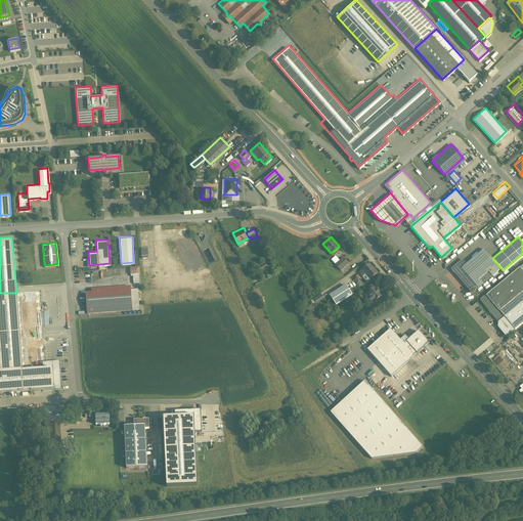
[(492,258),(483,247),(466,262),(462,258),(450,267),(469,288),(468,289),(470,292),(474,289),(474,288),(477,286),(499,266),(492,258)]
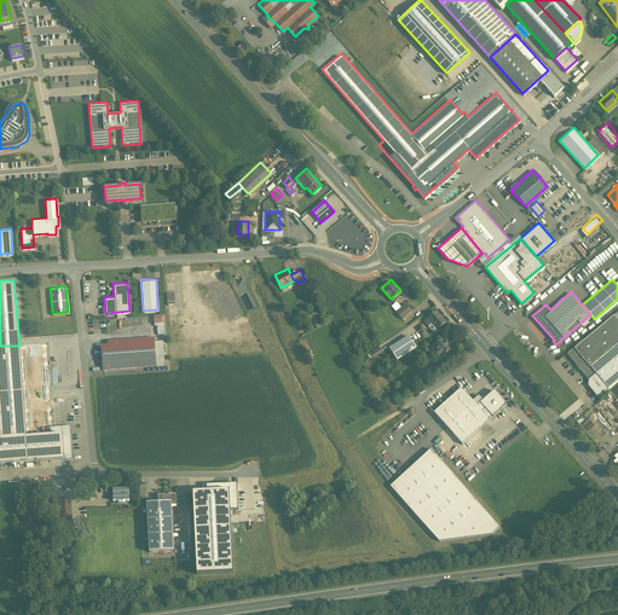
[(404,301),(396,309),(402,317),(410,308),(404,301)]
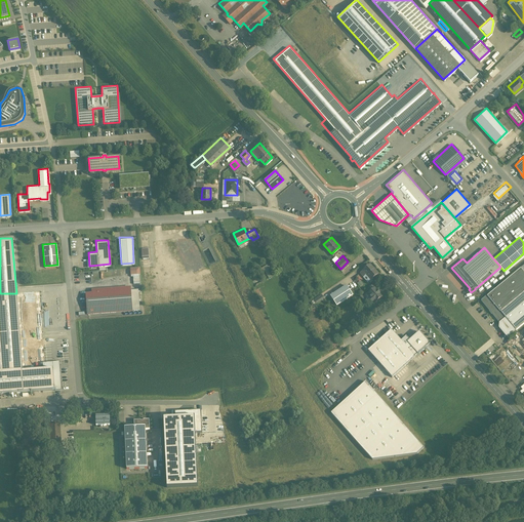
[(194,266),(196,270),(206,266),(203,259),(193,264),(192,262),(186,264),(188,269),(194,266)]
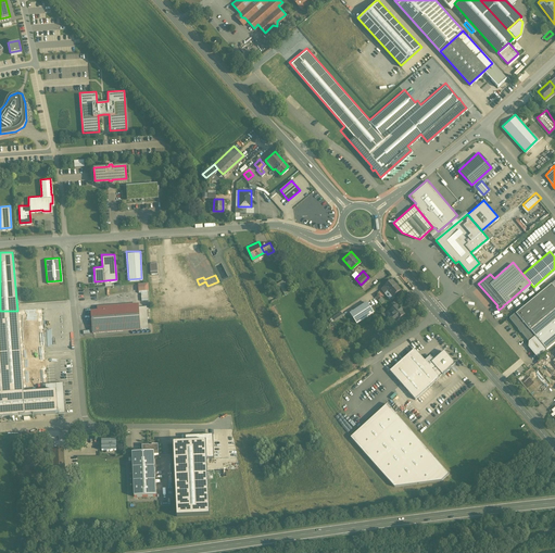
[(400,288),(391,277),(380,287),(383,291),(387,288),(392,294),(400,288)]
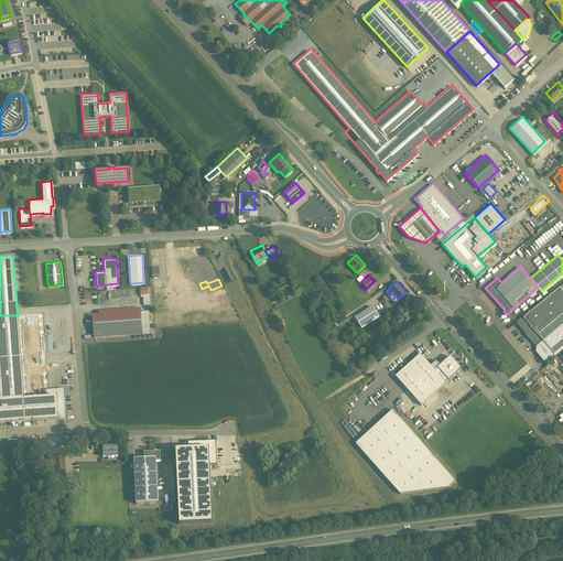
[(558,286),(522,315),(537,333),(537,332),(562,310),(562,291),(562,290),(558,286)]
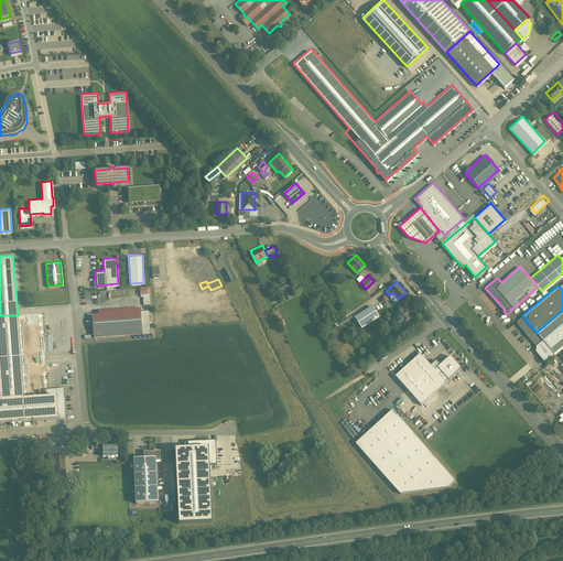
[(370,304),(354,315),(360,325),(377,314),(370,304)]
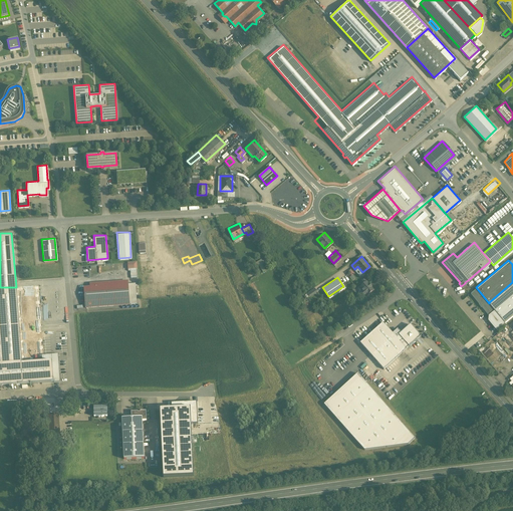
[(362,282),(358,286),(362,290),(365,294),(366,294),(373,288),(365,279),(362,282)]
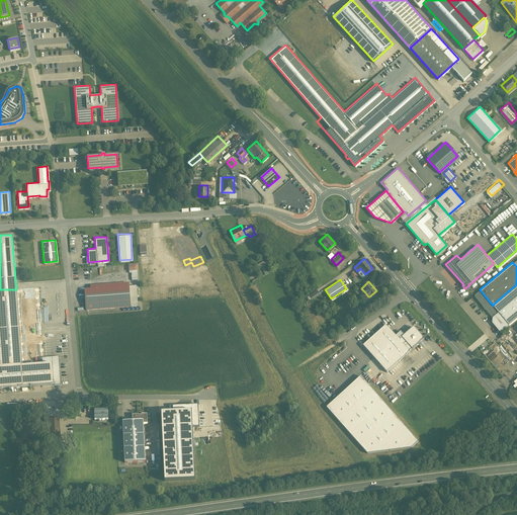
[(128,284),(84,288),(85,308),(130,305),(128,284)]
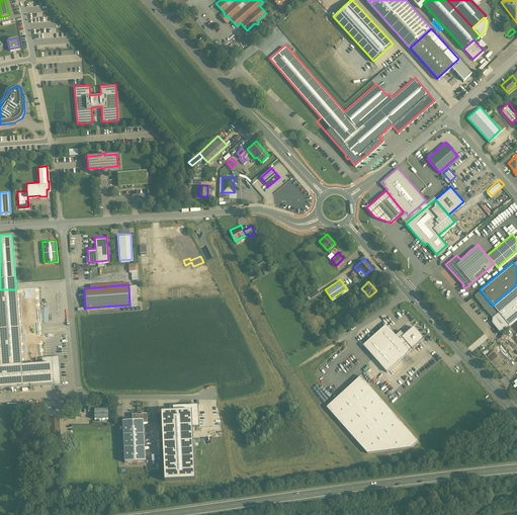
[(516,284),(493,305),(499,312),(498,312),(507,322),(508,323),(516,315),(516,284)]
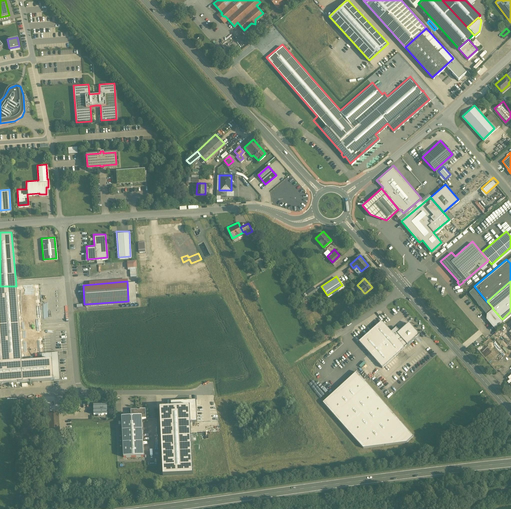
[(16,286),(0,286),(0,382),(53,378),(51,357),(41,358),(21,360),(16,286)]
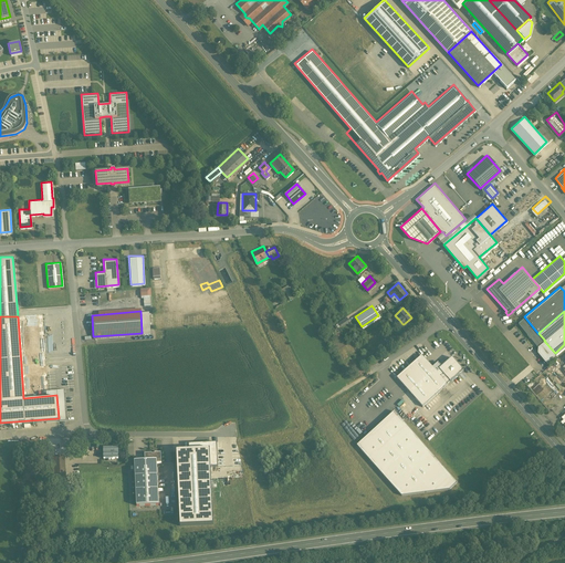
[(395,323),(389,316),(386,320),(391,326),(395,323)]
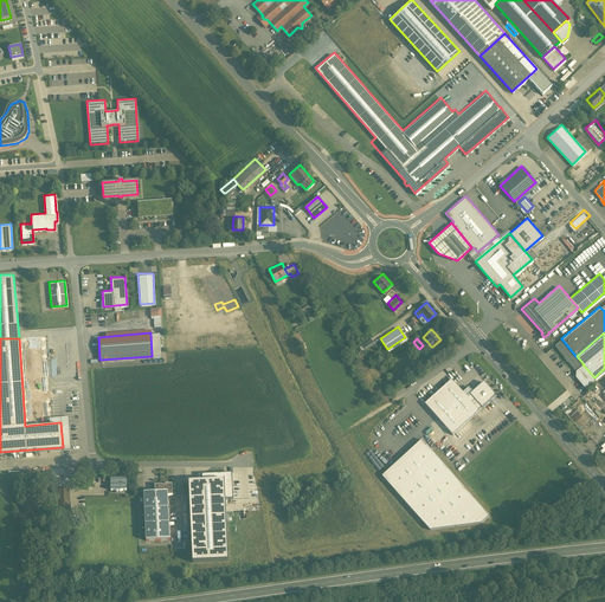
[(577,357),(561,338),(555,344),(577,370),(583,364),(584,364),(577,356),(577,357)]
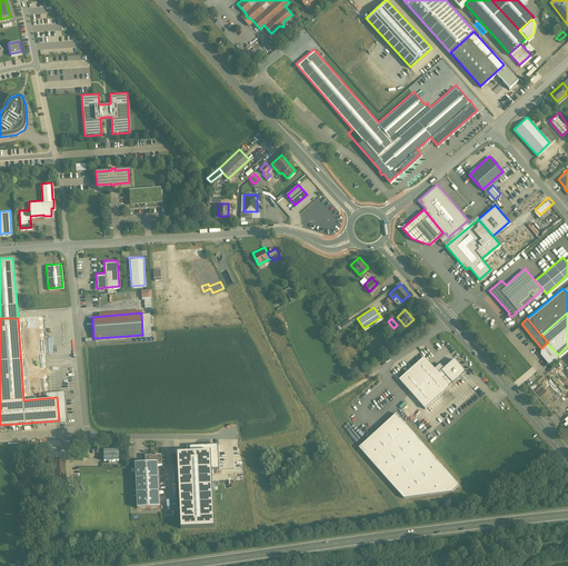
[(557,354),(547,343),(541,348),(541,353),(548,361),(552,358),(557,354)]
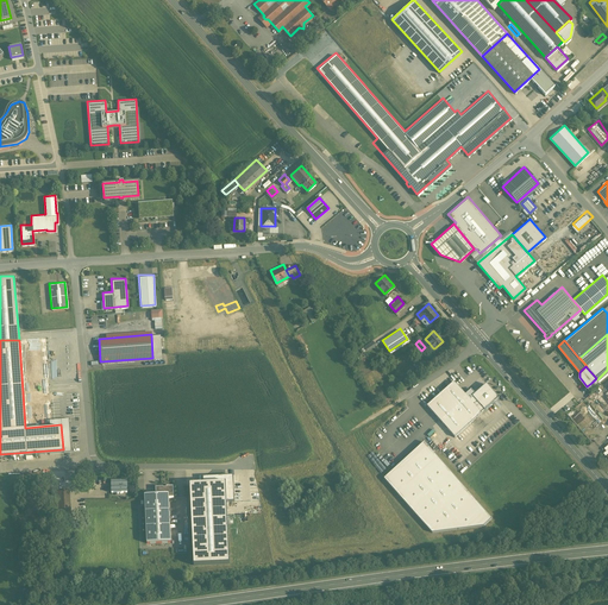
[(452,379),(426,403),(453,435),(481,410),(469,397),(452,379)]
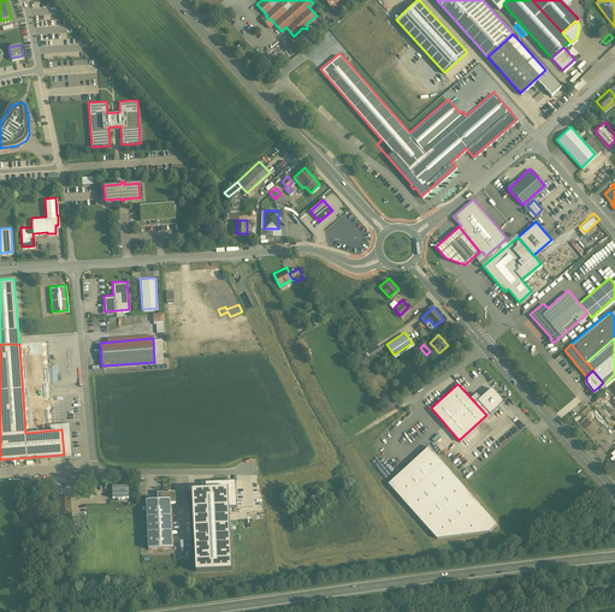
[(490,386),(477,398),(477,399),(474,402),(485,415),(489,413),(503,400),(490,386)]
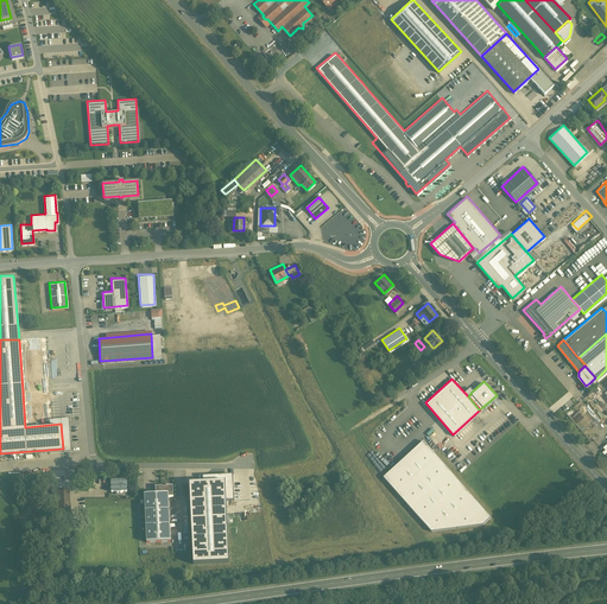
[(68,415),(49,417),(49,425),(61,424),(63,449),(71,449),(68,415)]
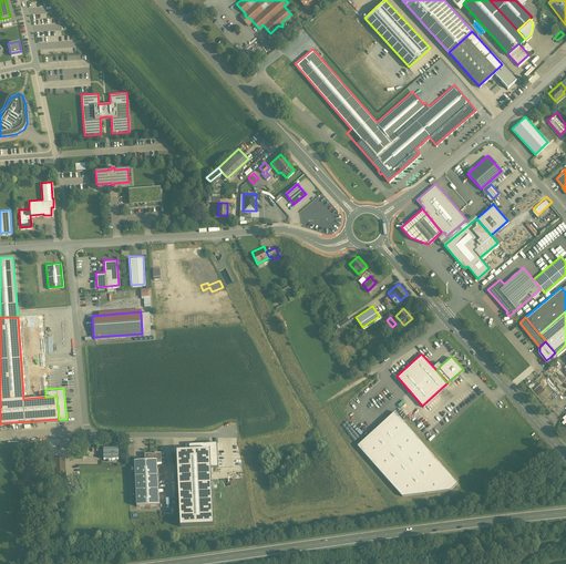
[(456,480),(393,410),(357,443),(401,493),(450,486),(456,480)]
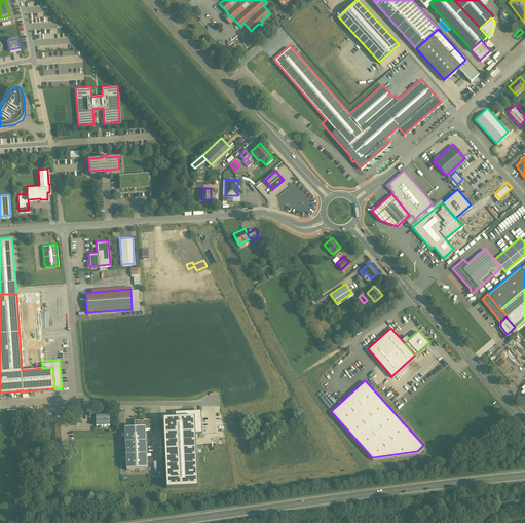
[(193,415),(194,431),(201,431),(200,409),(175,410),(175,416),(193,415)]
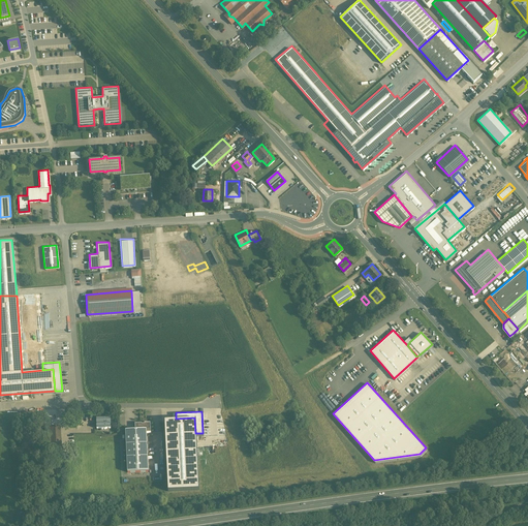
[(110,426),(110,415),(95,416),(96,426),(101,426),(101,427),(104,427),(104,426),(110,426)]
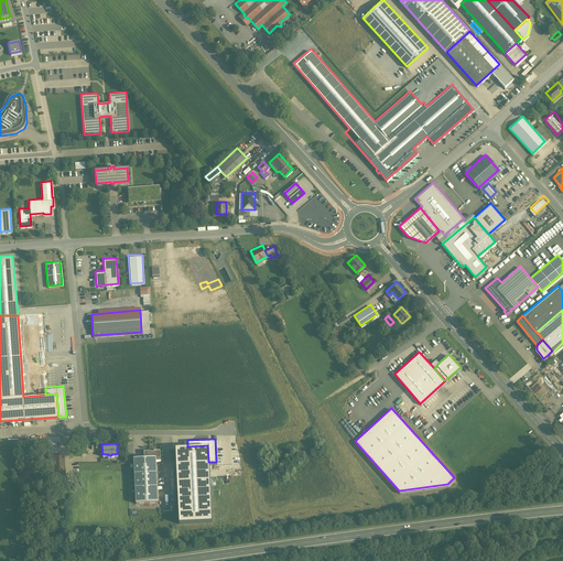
[(179,521),(210,519),(208,462),(207,445),(187,446),(175,446),(179,521)]
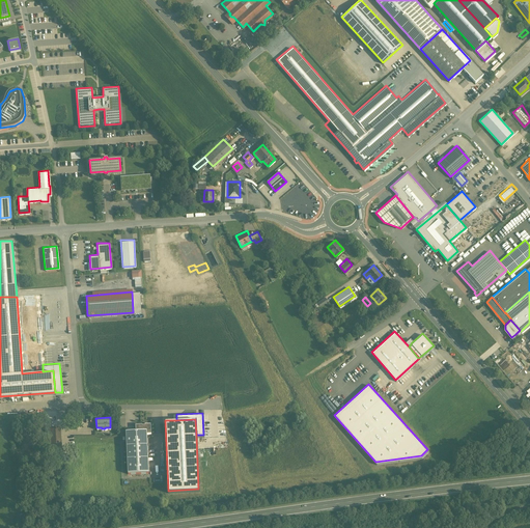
[(149,422),(144,422),(144,423),(141,423),(141,422),(135,423),(135,429),(146,428),(146,432),(150,432),(149,422)]
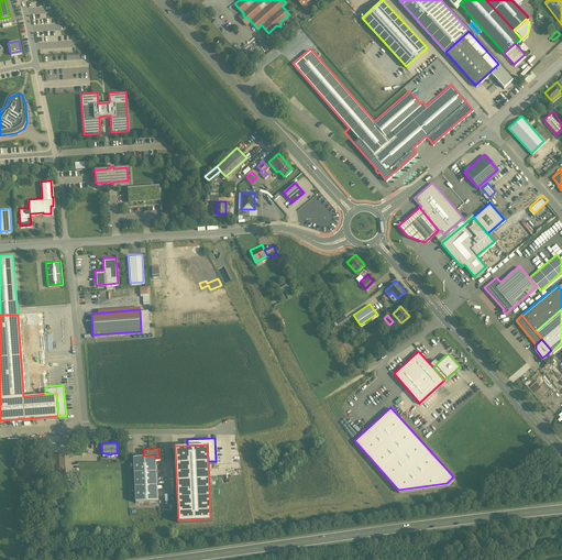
[(64,451),(52,451),(54,479),(65,479),(64,451)]
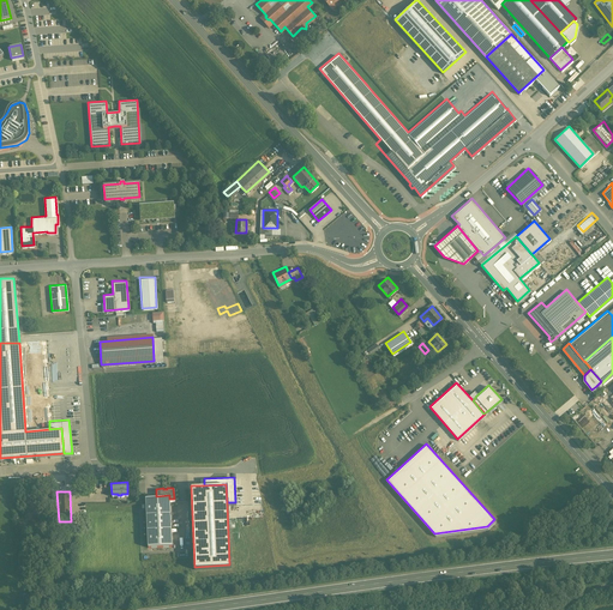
[(156,496),(144,496),(146,545),(172,544),(169,499),(169,495),(156,496)]
